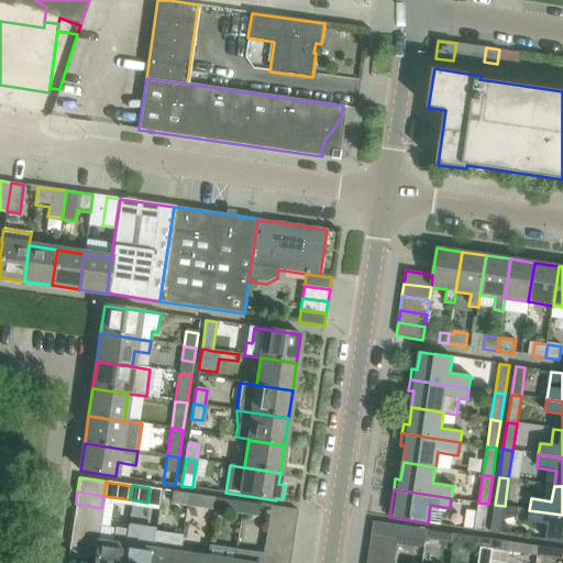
[(185,508),(187,494),(173,492),(170,506),(177,507),(185,508)]
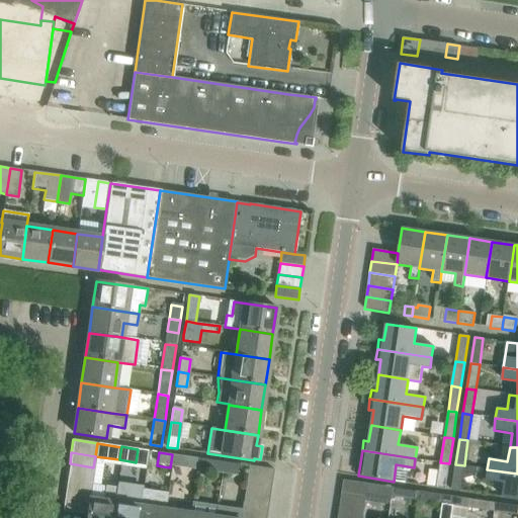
[(198,458),(172,454),(170,467),(196,471),(198,458)]
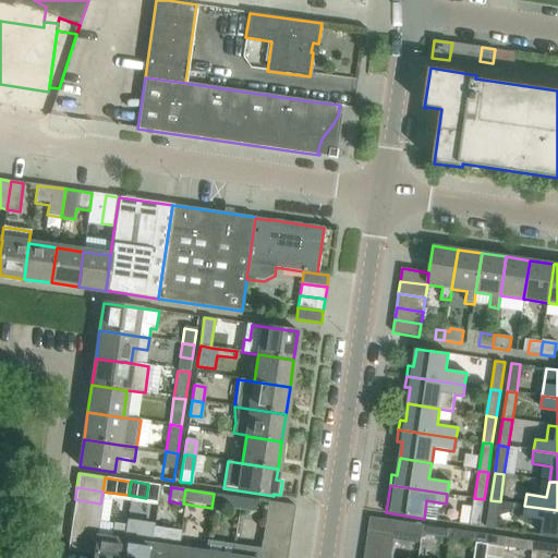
[(211,508),(238,511),(240,497),(214,494),(211,508)]
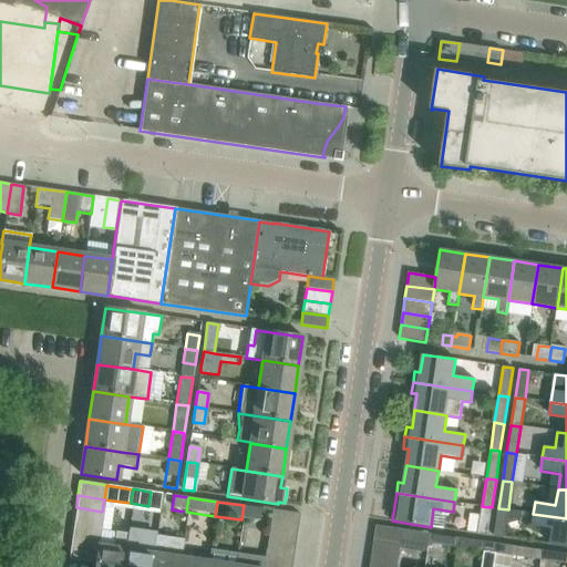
[(261,508),(244,505),(241,519),(250,521),(259,522),(261,508)]
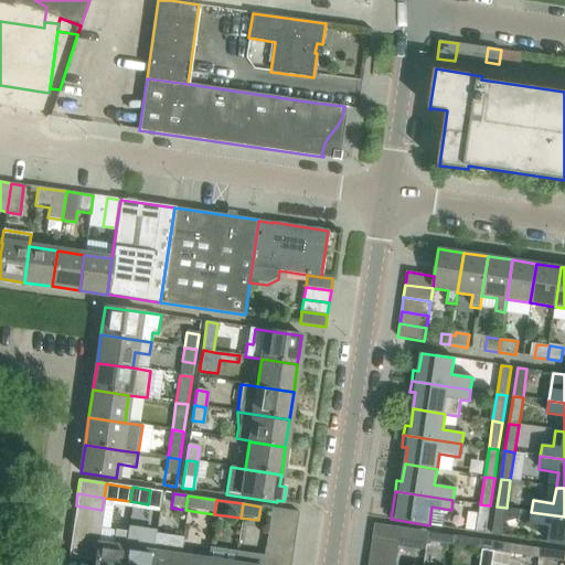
[(486,533),(490,505),(480,504),(476,532),(486,533)]
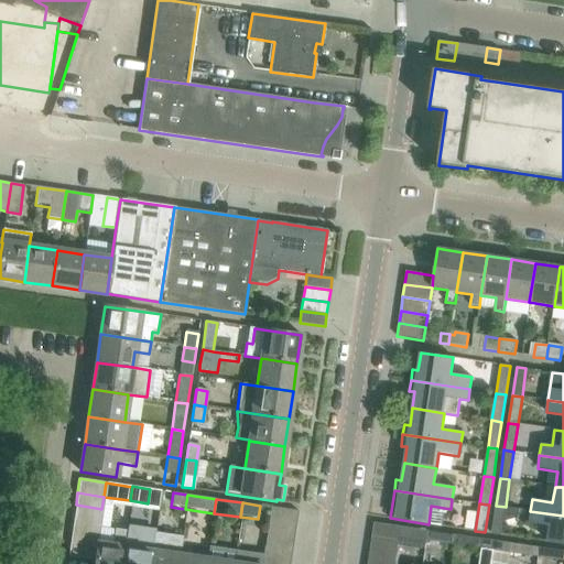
[(76,505),(74,518),(99,522),(101,509),(76,505)]
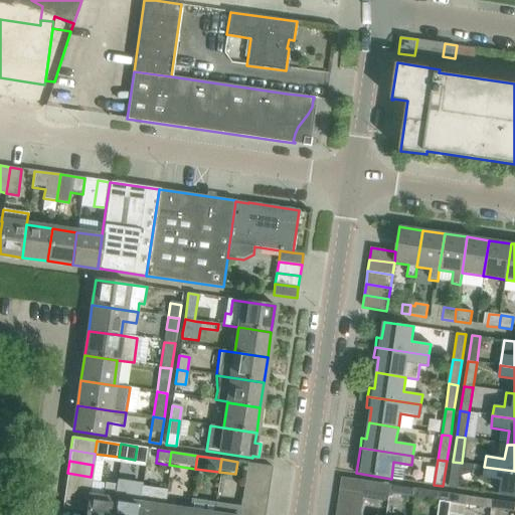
[(475,465),(462,463),(453,462),(449,487),(458,489),(459,479),(474,474),(475,465)]
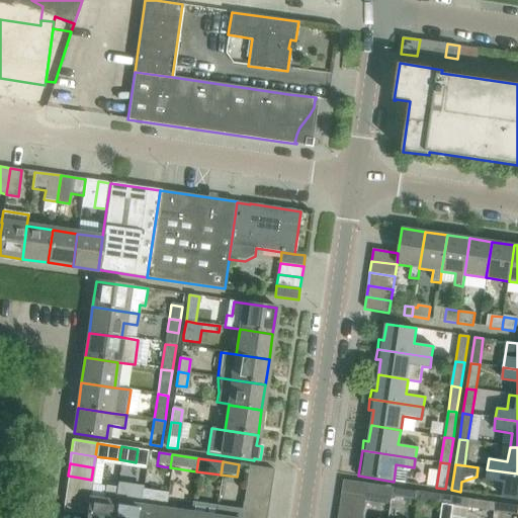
[(249,465),(247,479),(272,482),(273,469),(249,465)]
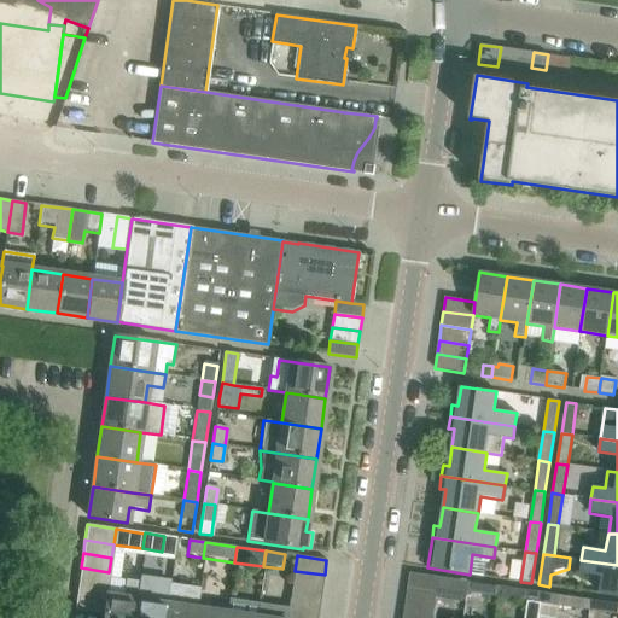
[(617,565),(581,560),(579,572),(601,576),(599,594),(617,596),(617,565)]
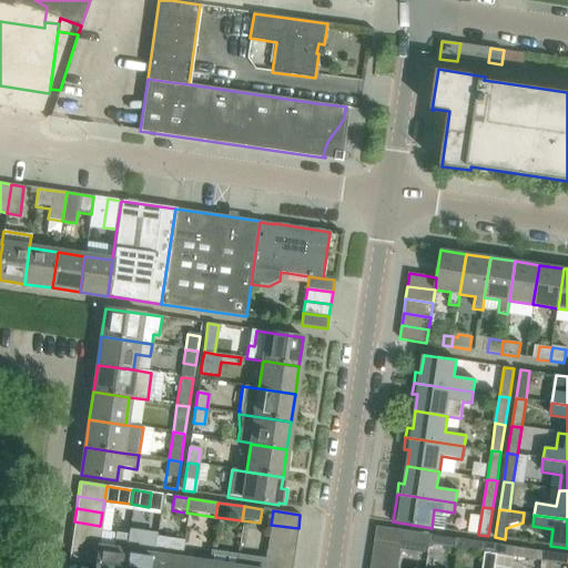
[(74,521),(72,534),(99,538),(100,526),(74,521)]
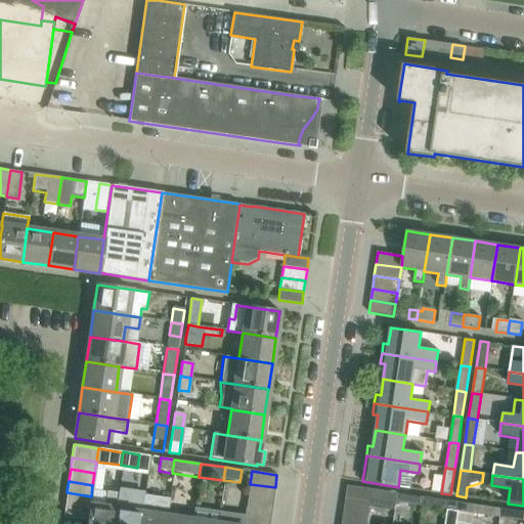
[(250,484),(248,495),(273,499),(275,487),(250,484)]
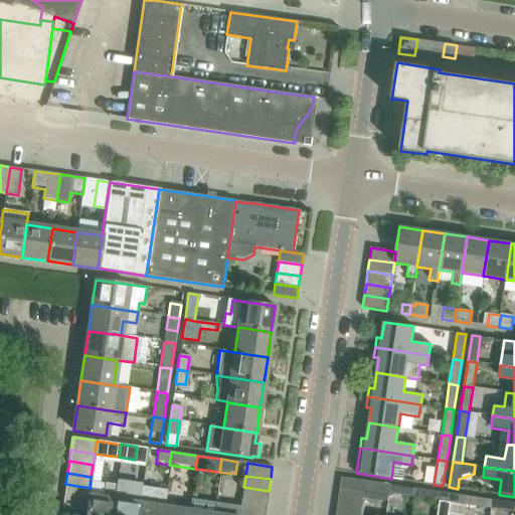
[(364,493),(365,481),(342,478),(340,490),(364,493)]
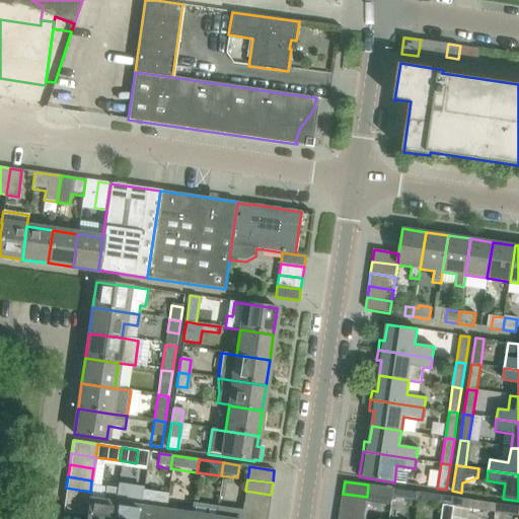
[(367,497),(366,499),(391,503),(393,489),(368,485),(367,497)]
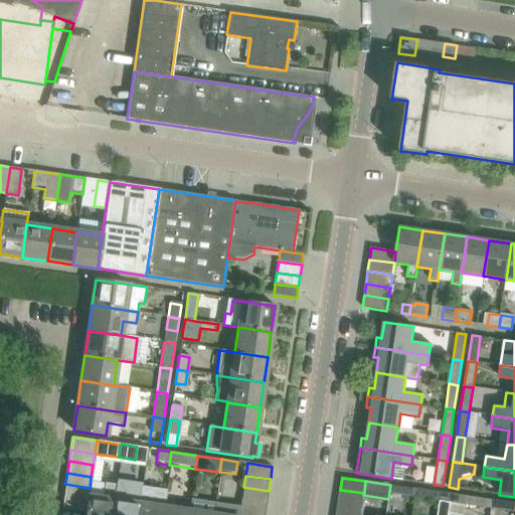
[(90,488),(65,484),(63,496),(87,500),(88,492),(89,493),(90,488)]
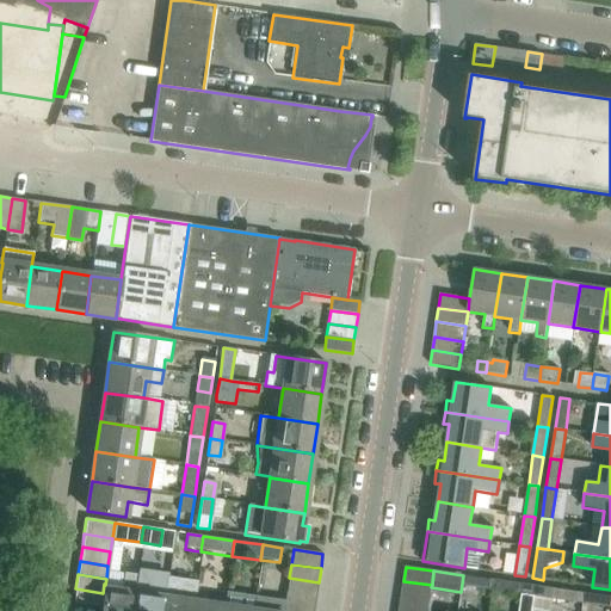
[(100,610),(130,610),(134,593),(136,576),(123,575),(121,591),(104,588),(105,585),(104,584),(103,593),(104,593),(102,608),(100,610)]
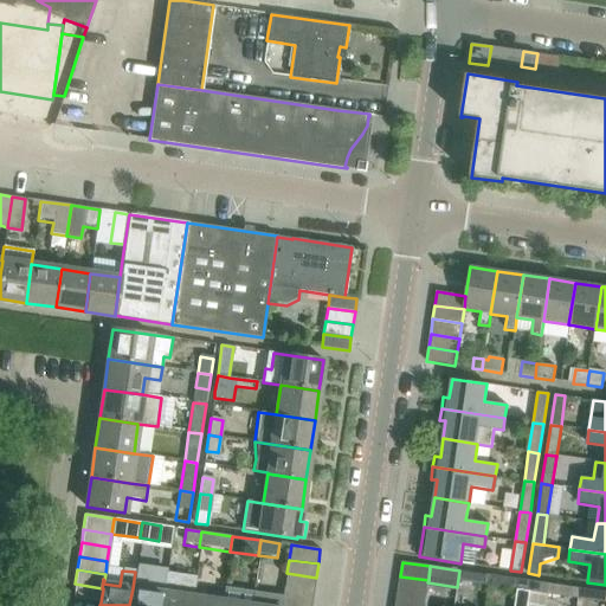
[(489,575),(459,571),(457,587),(459,587),(459,582),(488,587),(489,575)]
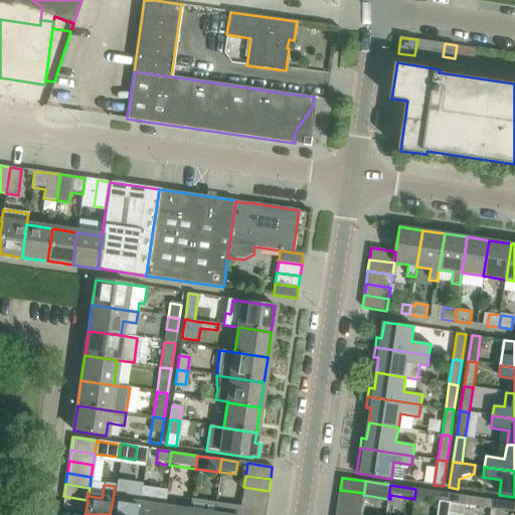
[(242,487),(241,499),(267,503),(269,491),(243,487),(242,487)]
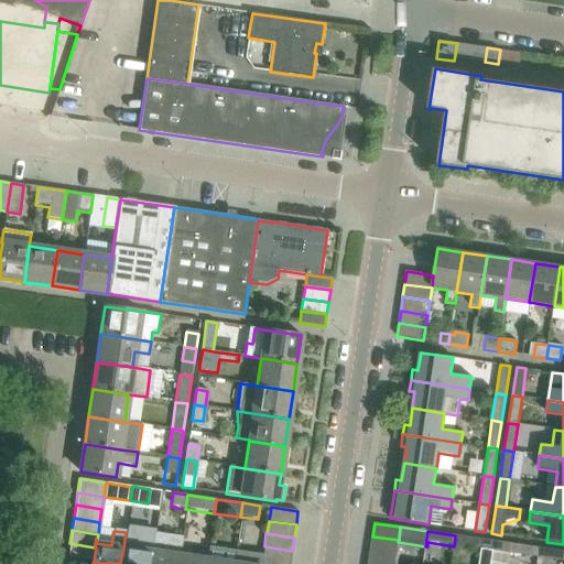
[(177,563),(179,555),(182,539),(153,534),(151,552),(149,563),(177,563)]
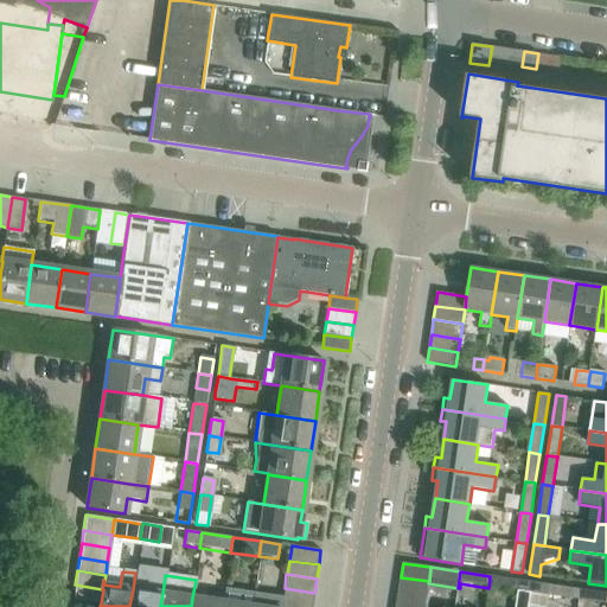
[(490,576),(489,588),(518,592),(521,580),(490,576)]
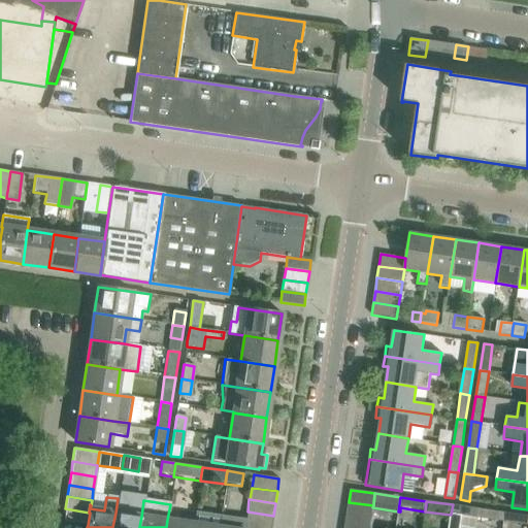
[(349,502),(347,514),(371,517),(372,507),(373,505),(349,502)]
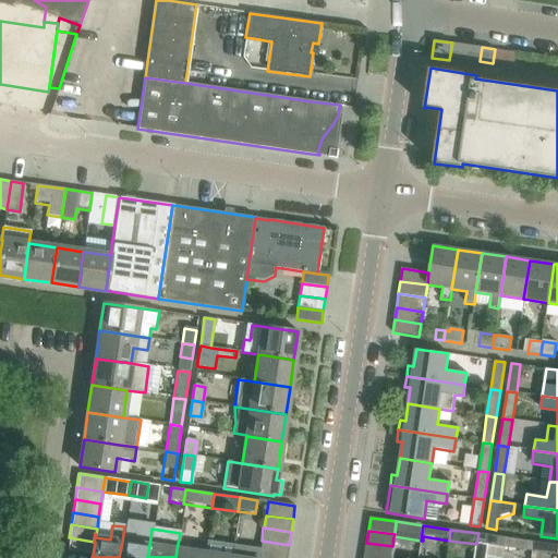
[(478,533),(476,544),(474,557),(486,557),(488,546),(504,548),(505,537),(478,533)]
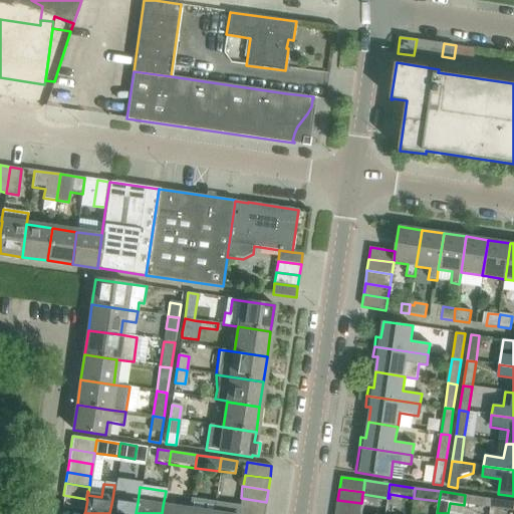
[(86,499),(63,495),(62,507),(85,511),(87,499),(86,499)]
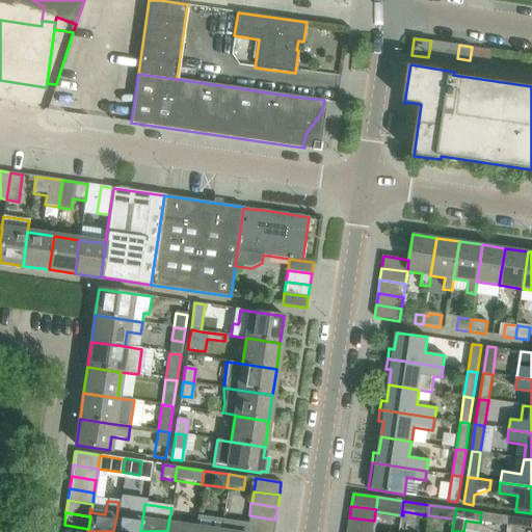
[(480,523),(506,527),(507,516),(481,512),(480,523)]
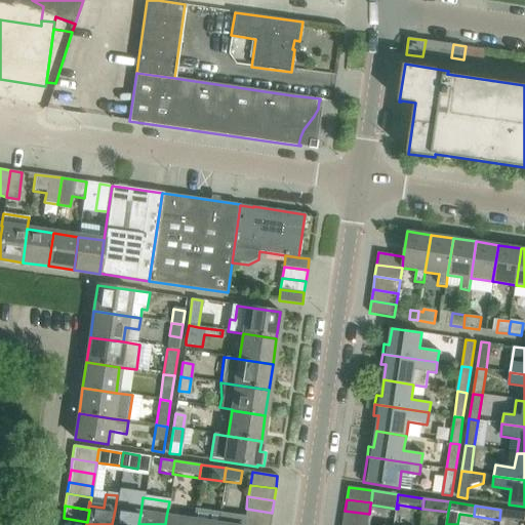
[(244,521),(270,524),(272,513),(246,509),(244,517),(244,521)]
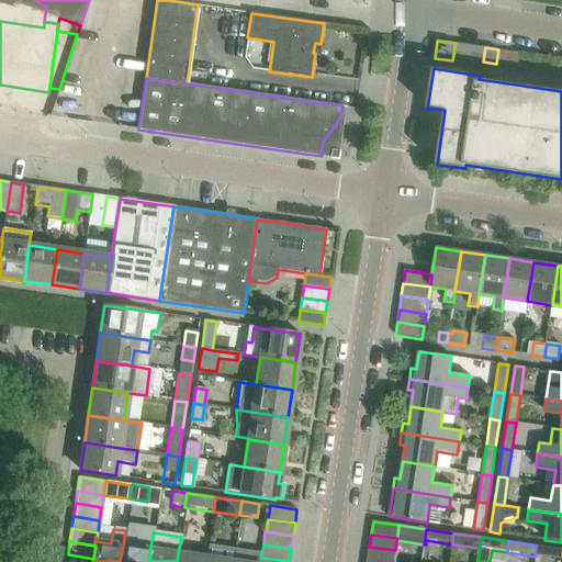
[(123,546),(120,561),(148,561),(150,550),(123,546)]
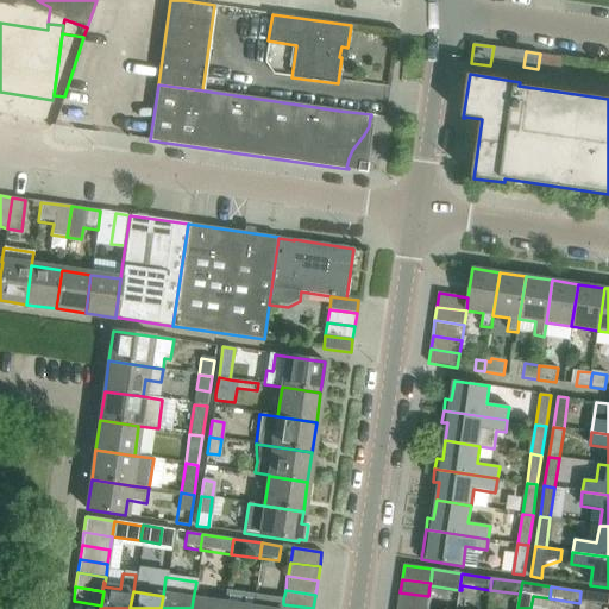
[(221,608),(251,608),(255,595),(225,591),(223,604),(221,608)]
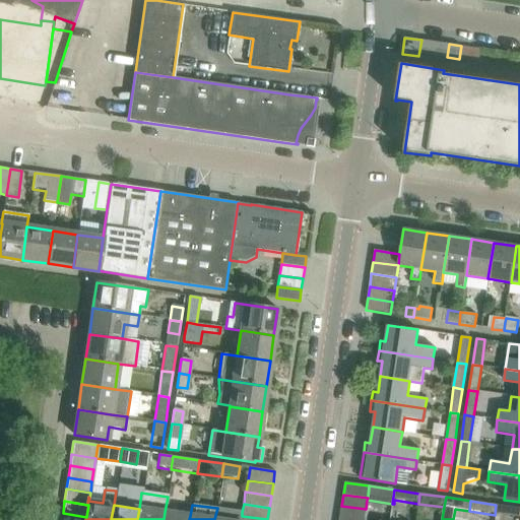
[(519,508),(496,505),(495,515),(519,518),(519,508)]
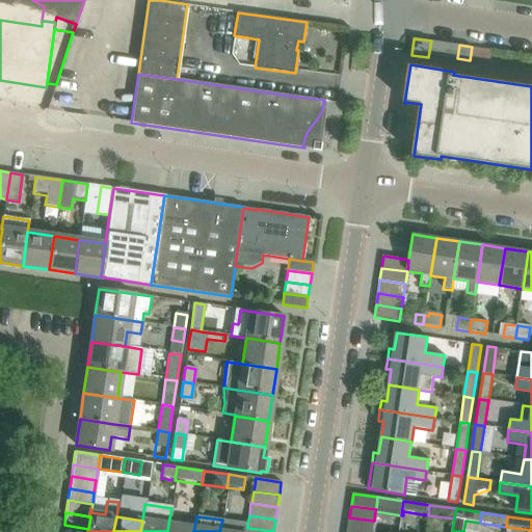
[(348,529),(371,531),(372,531),(374,521),(349,517),(348,529)]
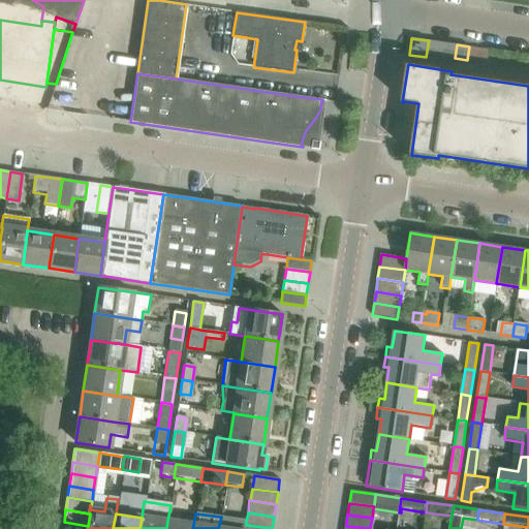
[(221,517),(218,528),(246,528),(245,528),(246,525),(246,521),(221,517)]
